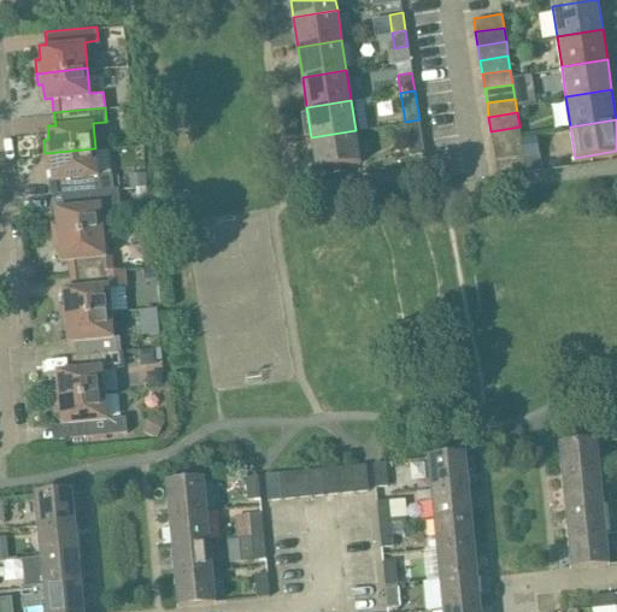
[(521,141),(519,127),(491,131),(493,146),(521,141)]
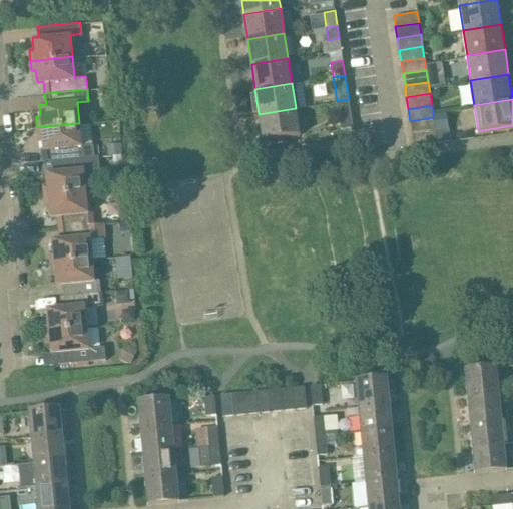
[(296,108),(259,114),(263,138),(300,132),(296,108)]
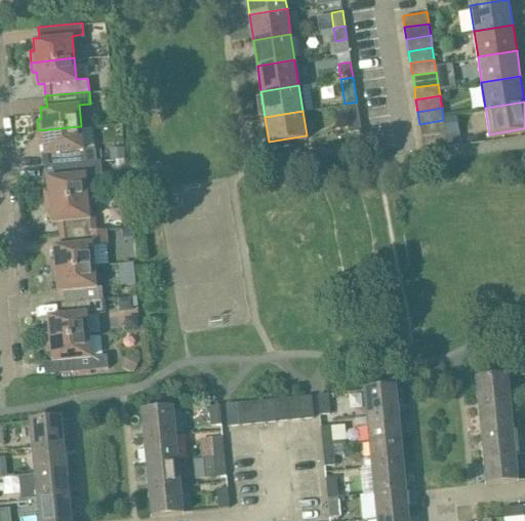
[(359,114),(347,116),(349,130),(361,128),(359,114)]
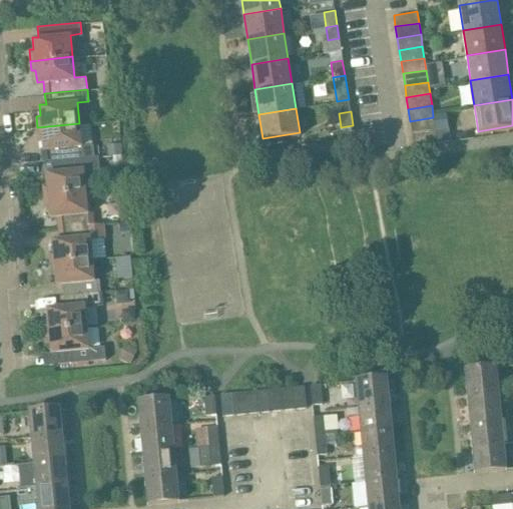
[(435,129),(433,117),(410,121),(412,133),(435,129)]
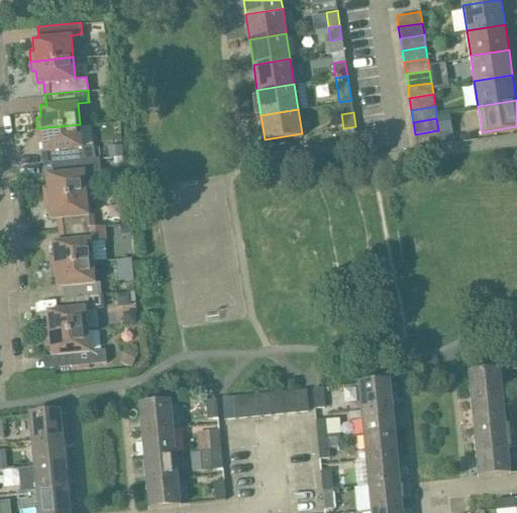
[(82,144),(80,124),(37,128),(38,137),(42,137),(43,149),(52,149),(53,161),(99,157),(99,155),(95,155),(94,143),(82,144)]
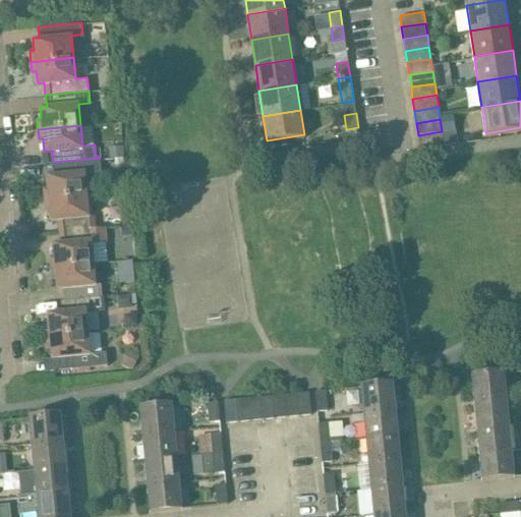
[(442,131),(418,135),(420,147),(444,144),(442,131)]
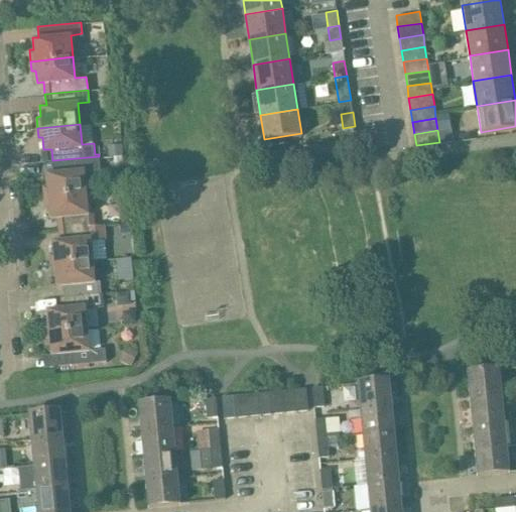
[(122,153),(121,142),(109,143),(110,155),(117,154),(122,153)]
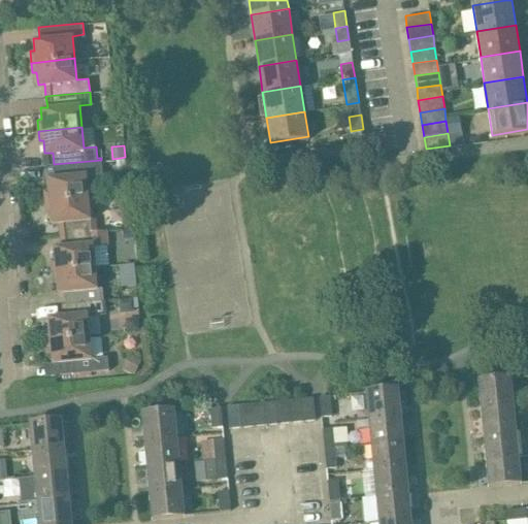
[(102,172),(101,160),(54,164),(55,176),(46,177),(48,189),(43,189),(44,200),(89,196),(87,173),(102,172)]
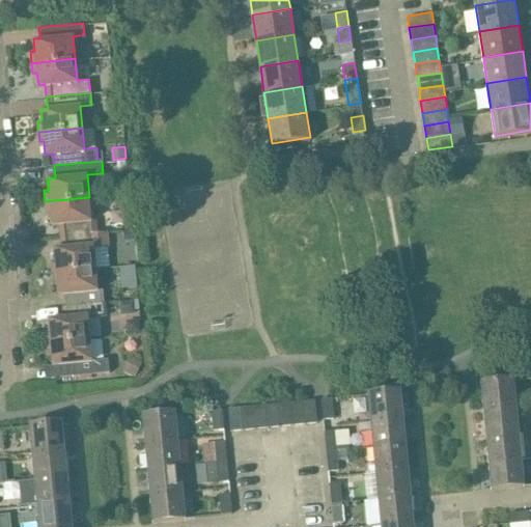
[(89,197),(45,201),(46,212),(51,211),(52,222),(58,222),(64,221),(65,233),(98,230),(96,219),(91,219),(89,197)]
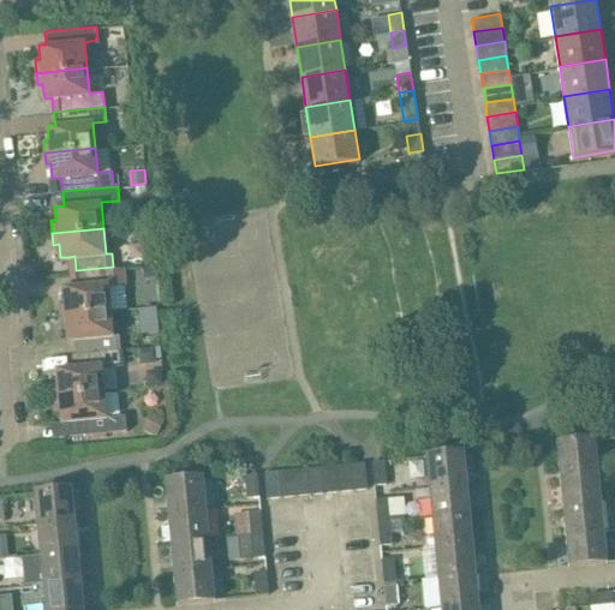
[(147,264),(145,251),(126,253),(127,265),(147,264)]
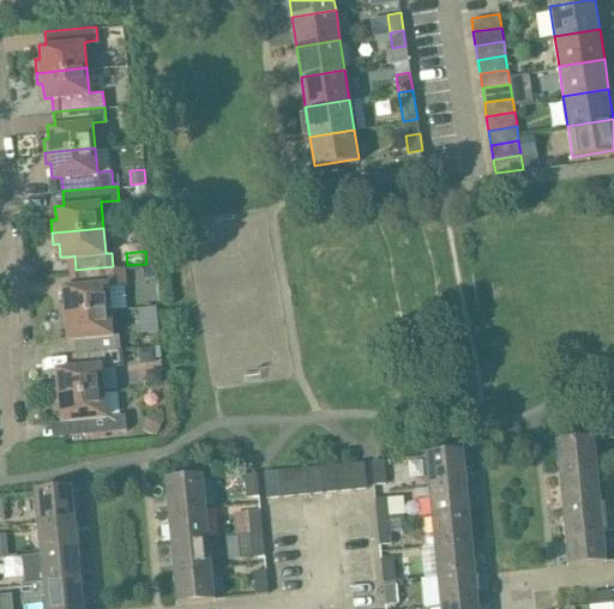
[(64,297),(59,299),(60,312),(110,307),(109,283),(126,282),(125,265),(113,266),(76,270),(77,283),(70,284),(62,284),(64,297)]
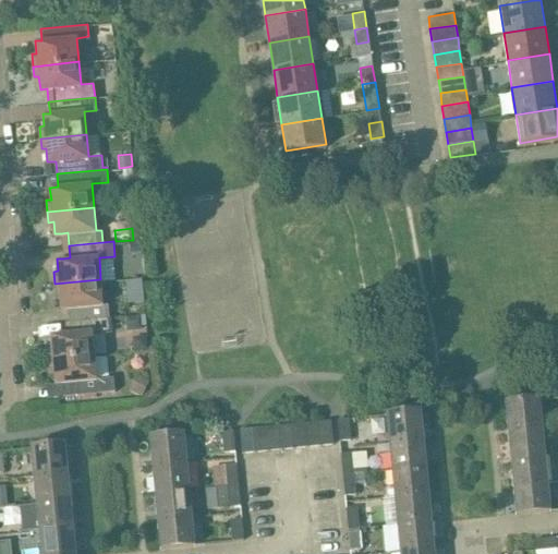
[(100,279),(55,284),(56,294),(60,293),(61,305),(60,305),(61,309),(67,308),(68,318),(109,315),(108,303),(102,303),(102,302),(100,279)]
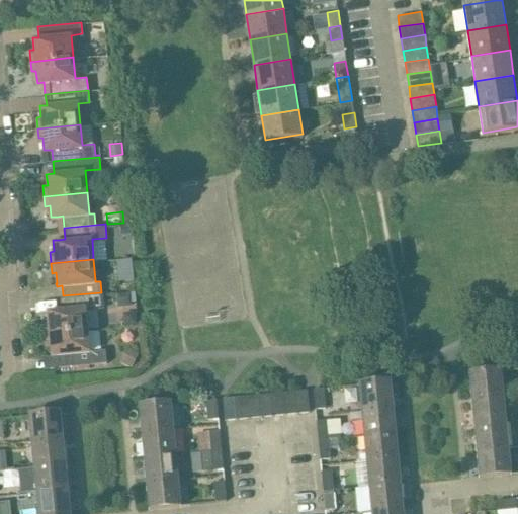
[(45,321),(46,333),(88,328),(85,307),(96,306),(102,306),(101,292),(63,295),(63,296),(59,297),(60,308),(47,309),(48,321),(45,321)]
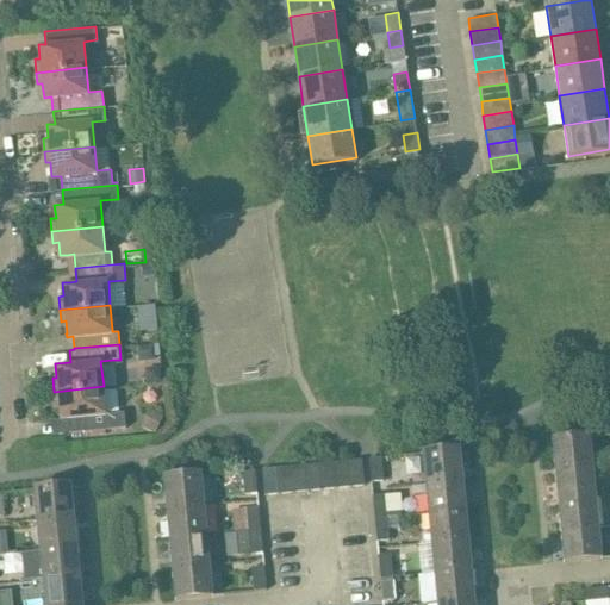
[(104,386),(54,392),(55,404),(60,404),(61,417),(68,416),(69,430),(122,425),(120,410),(106,411),(104,386)]
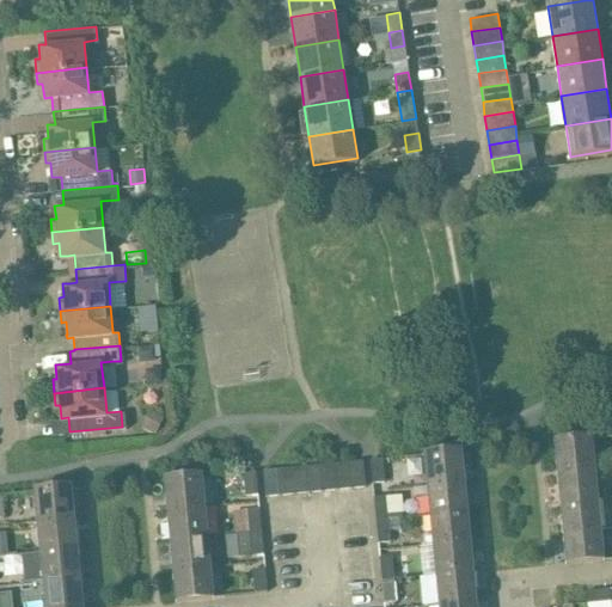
[(556,470),(594,466),(592,435),(552,439),(556,470)]
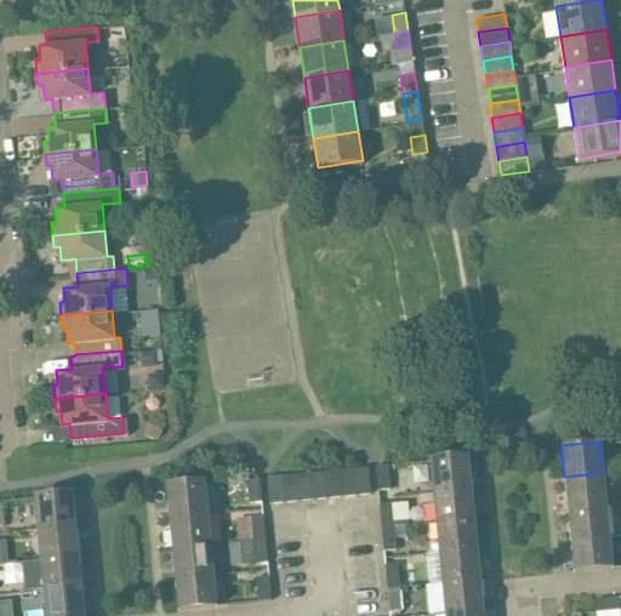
[(429,458),(432,489),(472,485),(468,454),(429,458)]
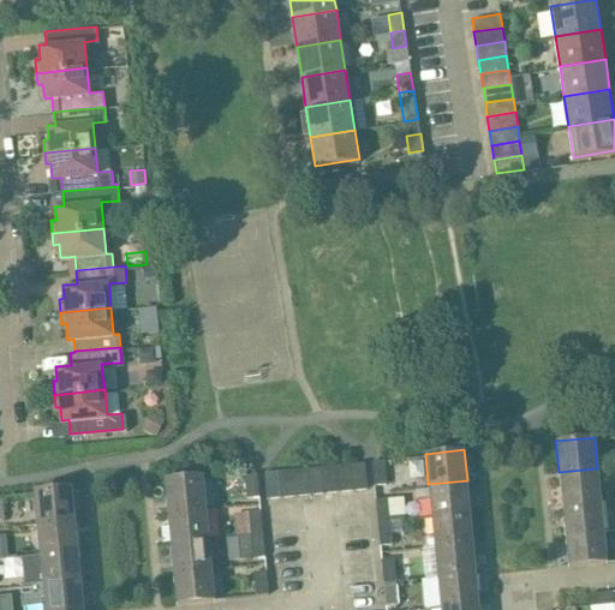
[(386,482),(383,459),(372,460),(374,483),(386,482)]
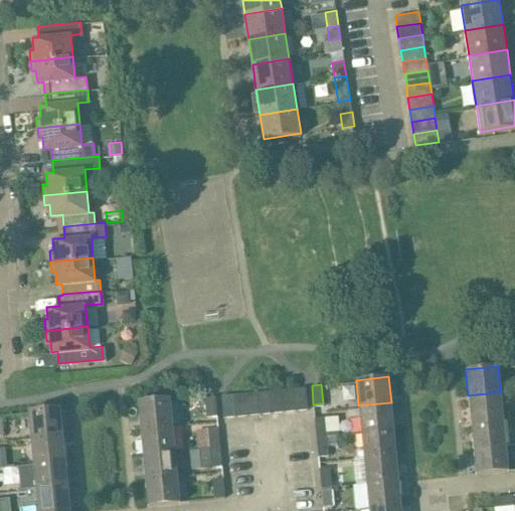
[(293,386),(295,408),(307,407),(305,385),(293,386)]
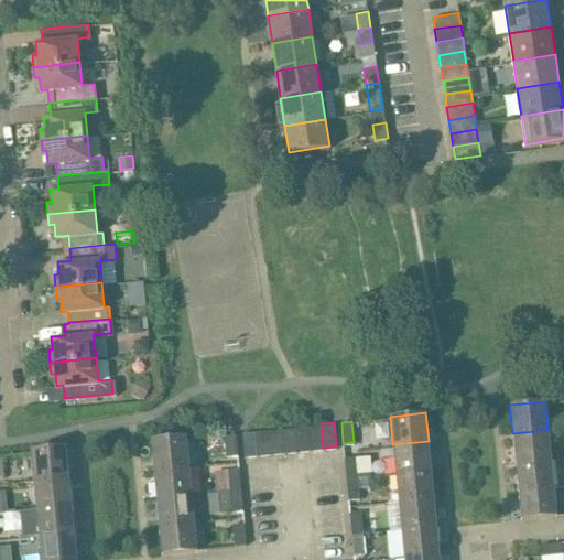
[(321,423),(307,424),(310,450),(323,448),(321,423)]
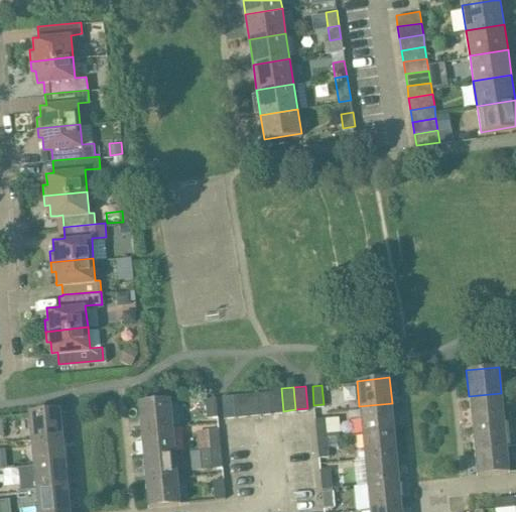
[(283,411),(281,388),(270,389),(272,412),(283,411)]
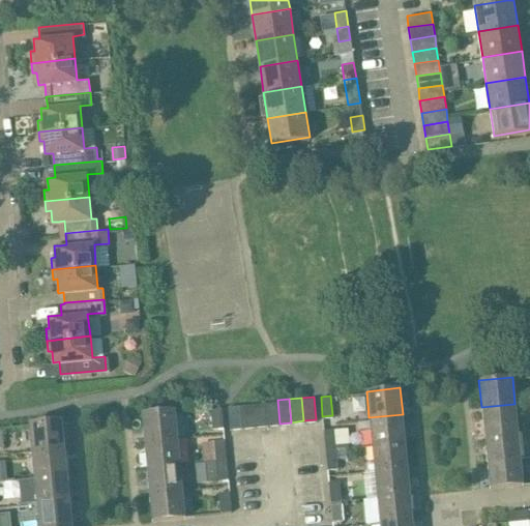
[(277,400),(266,401),(268,425),(280,424),(277,400)]
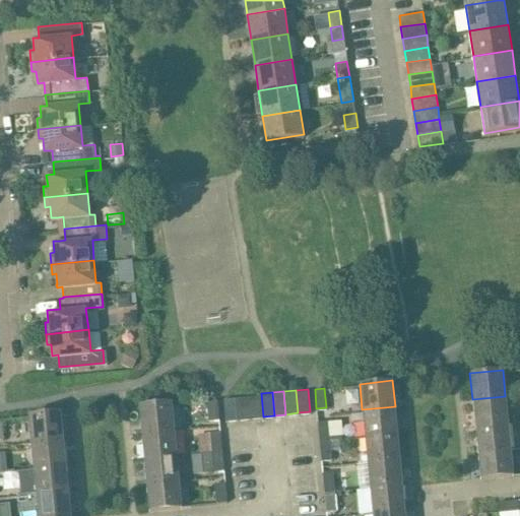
[(263,416),(261,393),(249,394),(251,417),(263,416)]
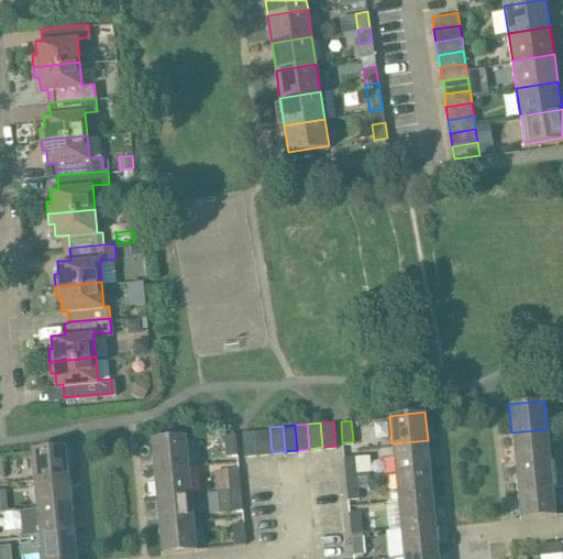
[(272,452),(269,427),(257,428),(260,453),(272,452)]
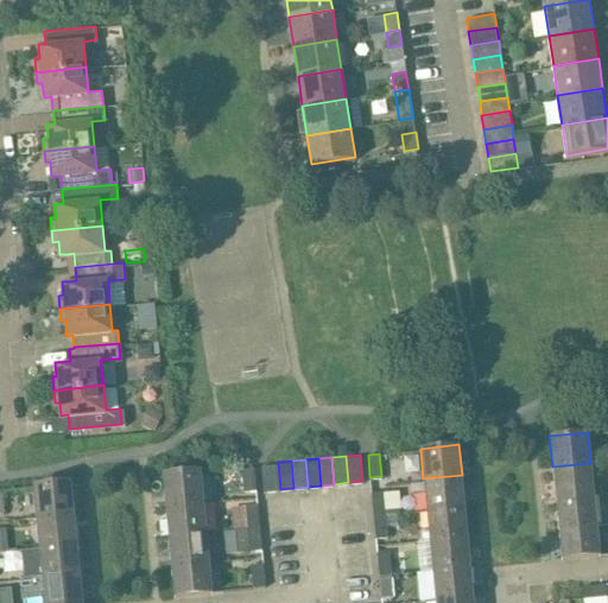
[(280,489),(278,462),(264,464),(266,490),(280,489)]
